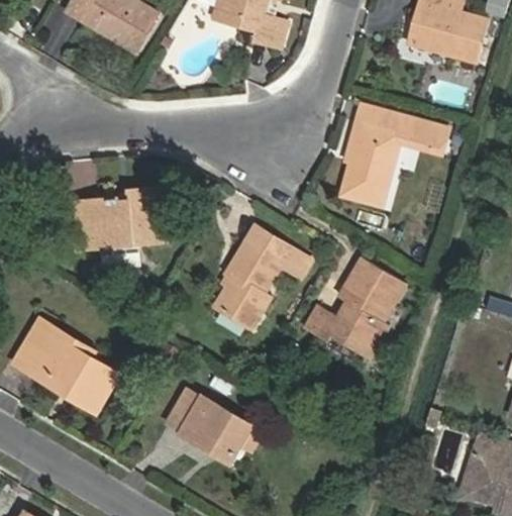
[(70,0),(68,4),(101,24),(98,30),(133,50),(156,12),(135,0),(70,0)]
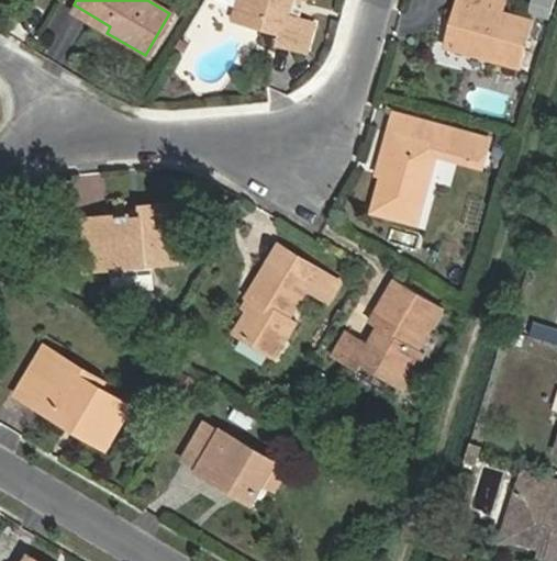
[(234,0),(230,18),(277,32),(275,43),(302,51),(311,22),(282,15),(288,0),(234,0)]
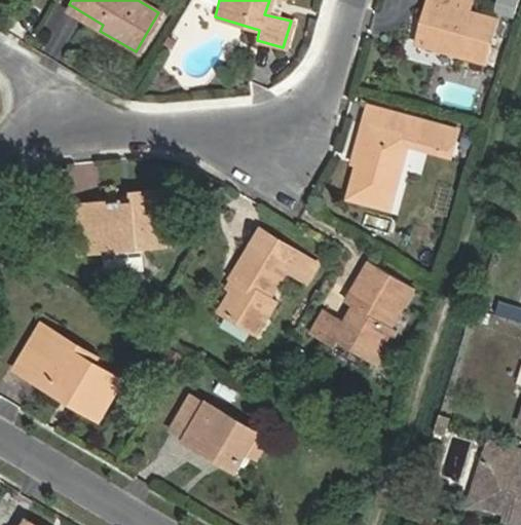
[(424,0),(430,2),(418,43),(481,62),(493,19),(464,10),(467,0),(424,0)]
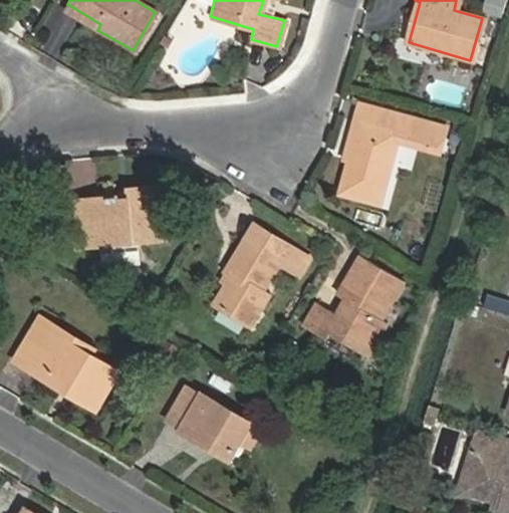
[(482,0),(479,11),(496,16),(500,0),(482,0)]
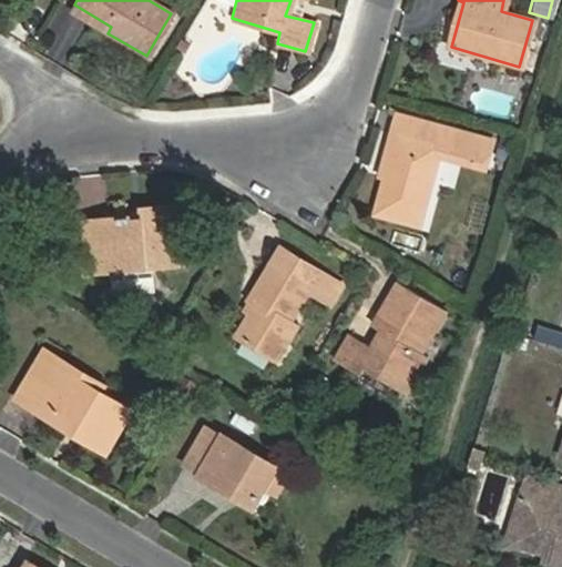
[(179,40),(175,47),(181,50),(184,44),(179,40)]
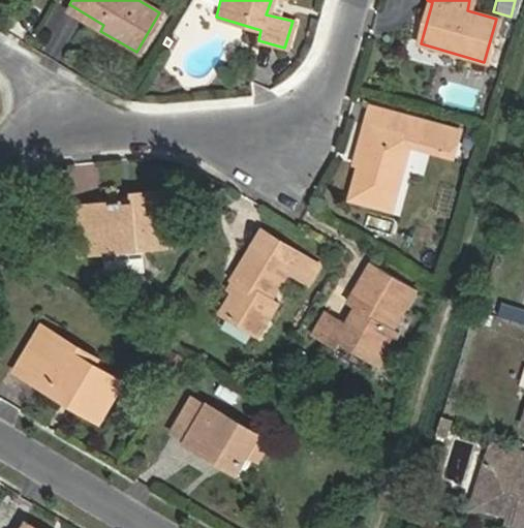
[(367,102),(362,121),(409,134),(413,135),(419,117),(367,102)]
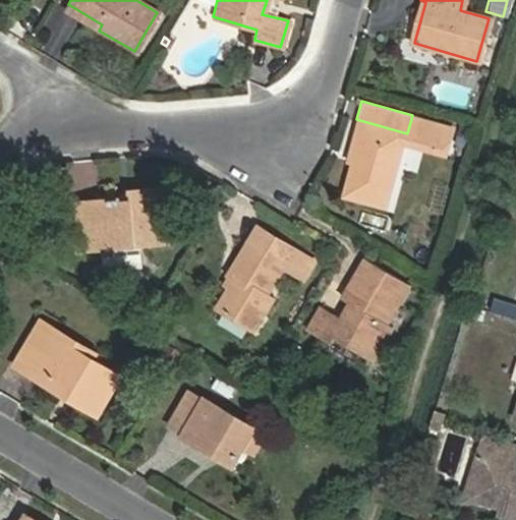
[(407,133),(406,138),(445,149),(451,125),(412,115),(407,133)]
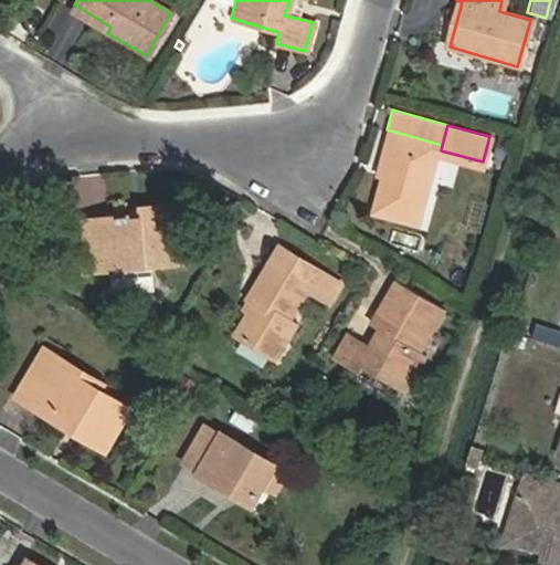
[(437,144),(387,129),(377,166),(382,167),(370,212),(415,225),(437,144)]
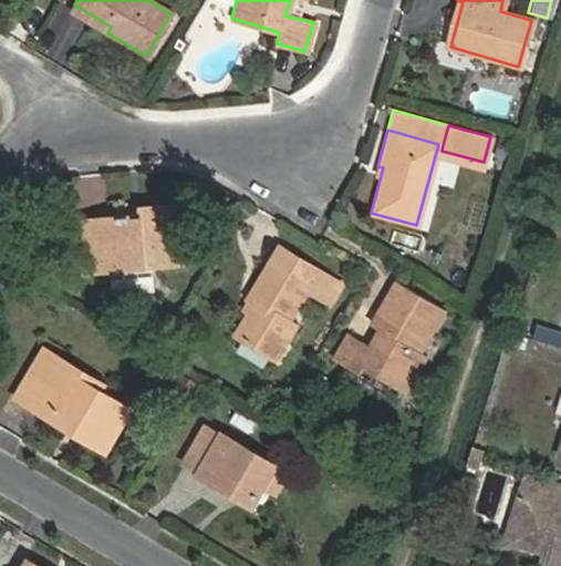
[(127,216),(80,219),(84,271),(179,263),(174,205),(136,208),(136,218),(127,219),(127,216)]
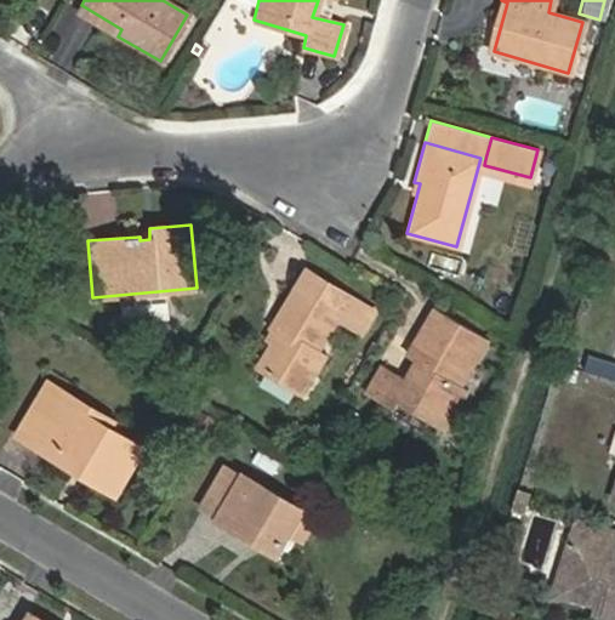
[(268,326),(275,331),(255,365),(299,393),(322,356),(314,351),(334,318),(357,331),(370,311),(303,269),(268,326)]
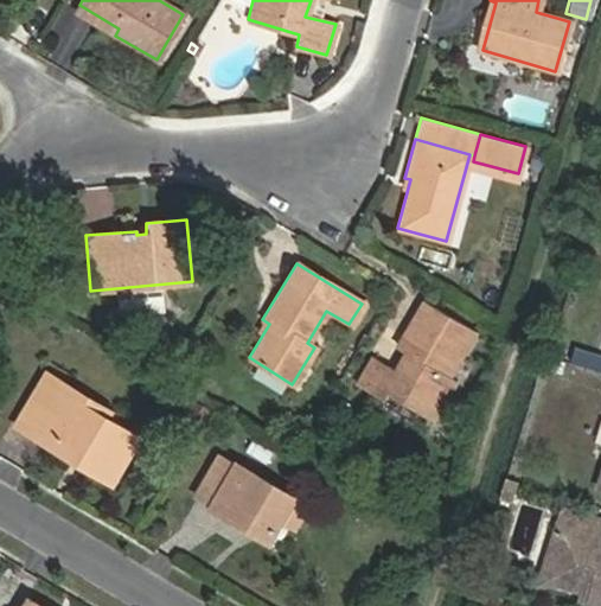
[(422,300),(394,348),(404,353),(394,370),(370,356),(355,383),(378,399),(383,391),(430,419),(454,381),(447,376),(473,331),(422,300)]
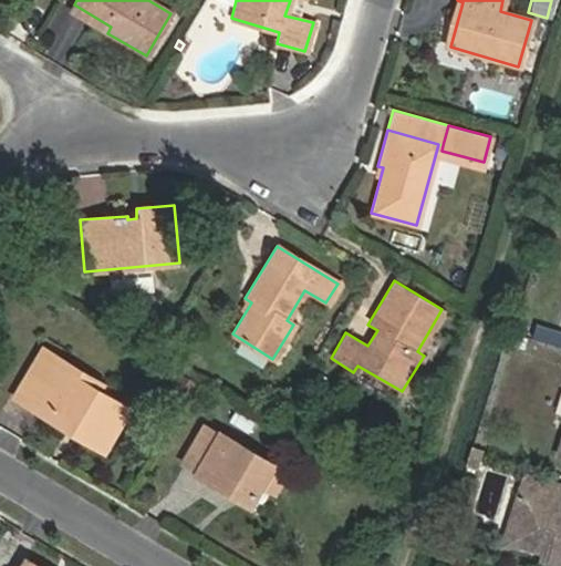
[(128,409),(38,353),(12,397),(63,426),(68,420),(87,431),(83,439),(104,451),(128,409)]
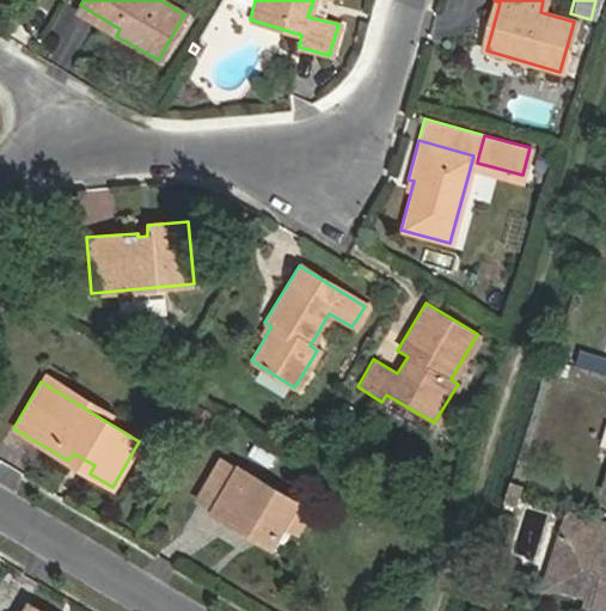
[(274,453),(238,432),(231,445),(267,465),(274,453)]
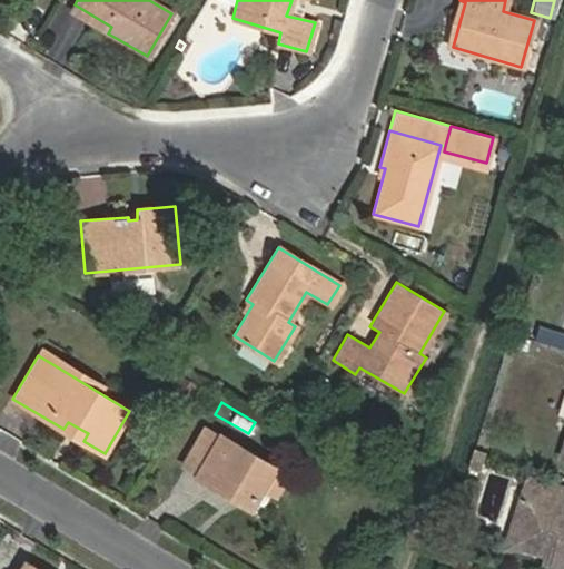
[(181,463),(197,473),(217,439),(218,437),(203,428),(181,463)]
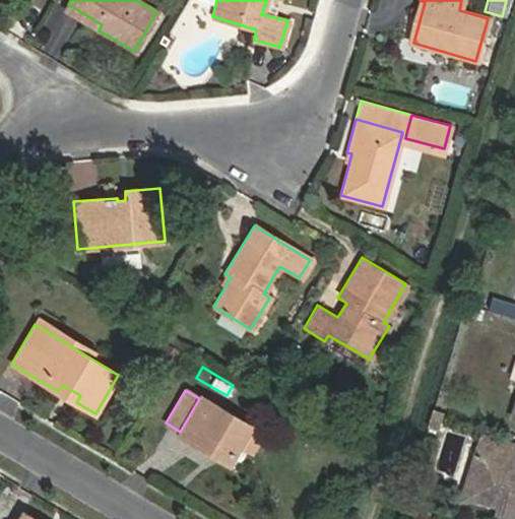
[(179,434),(206,450),(209,445),(219,451),(216,456),(230,464),(240,448),(251,428),(252,427),(200,397),(199,398),(198,400),(180,432),(179,434)]
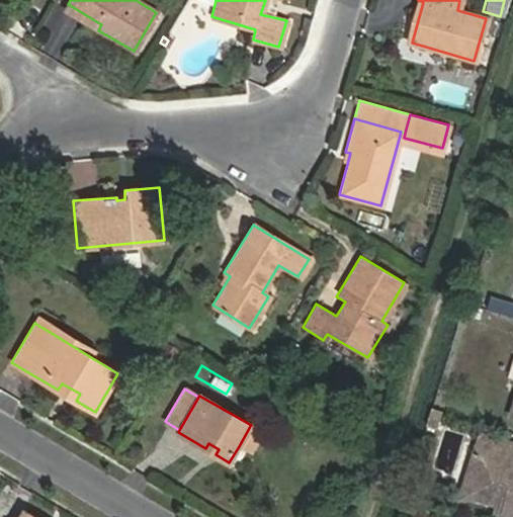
[(437,411),(427,408),(423,423),(432,426),(437,411)]
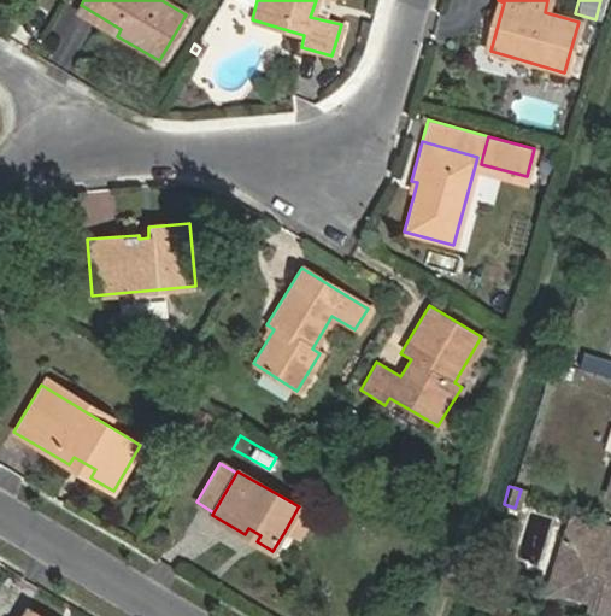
[(310,515),(298,508),(285,532),(295,539),(310,515)]
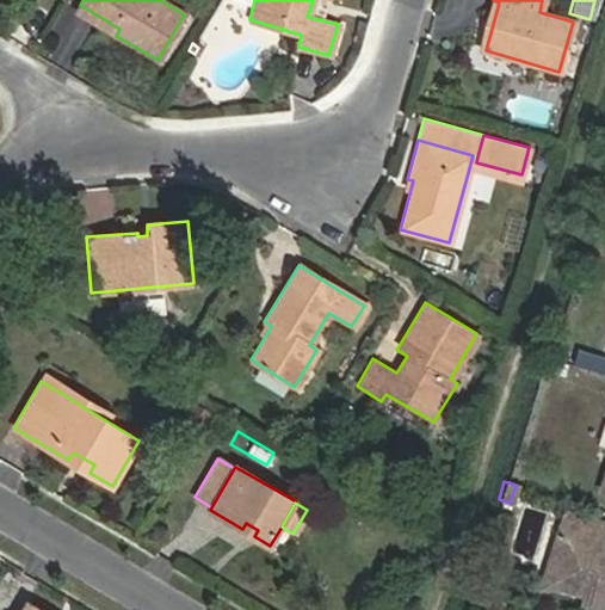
[(604,530),(604,524),(565,512),(557,536),(563,537),(555,567),(567,590),(594,598),(592,607),(604,609),(604,548),(600,547),(604,530)]
